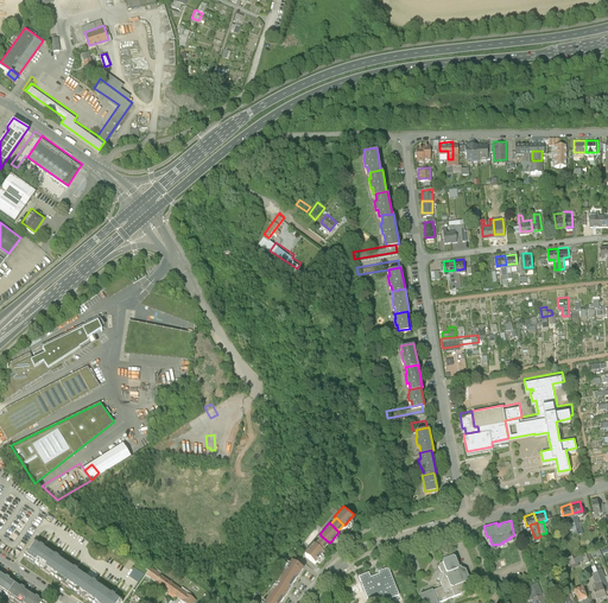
[(322,548),(328,541),(321,535),(315,543),(322,548)]
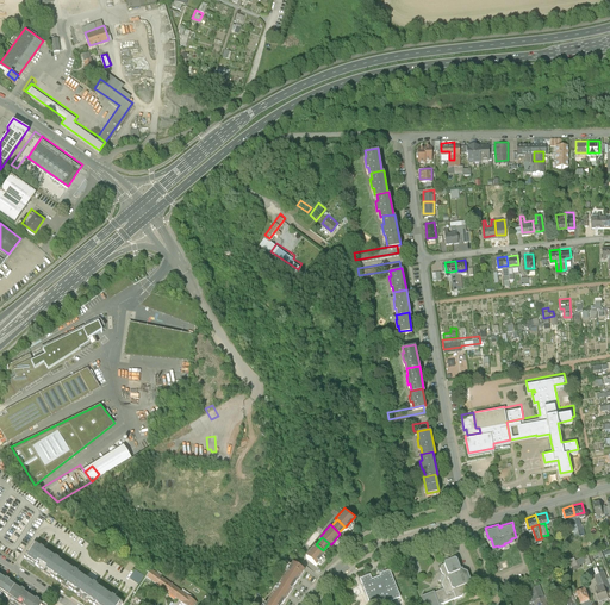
[(44,544),(41,542),(39,543),(36,541),(27,553),(36,559),(38,556),(41,559),(48,548),(43,546),(44,544)]
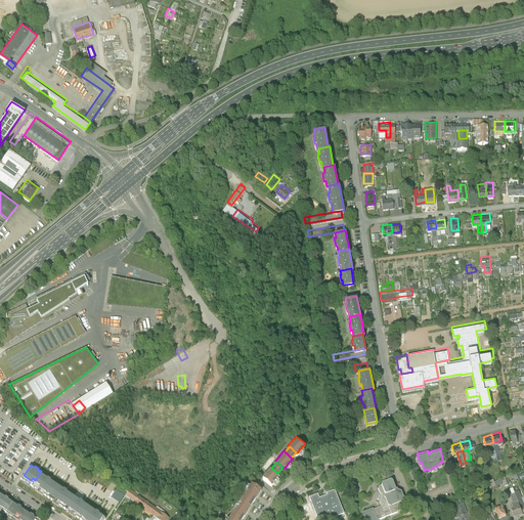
[(278,474),(277,473),(271,468),(270,467),(262,476),(271,483),(278,474)]
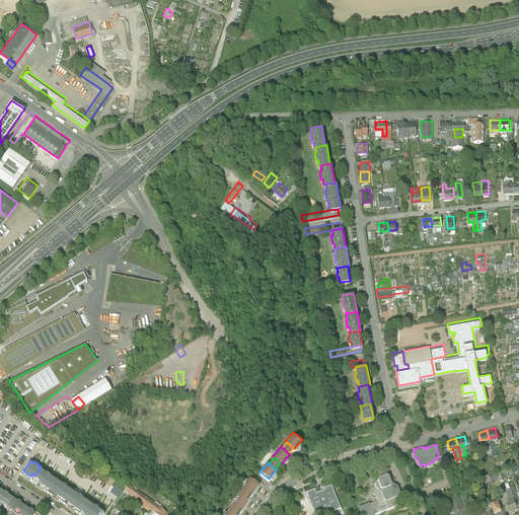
[(512,466),(504,469),(506,474),(518,469),(516,465),(512,466)]
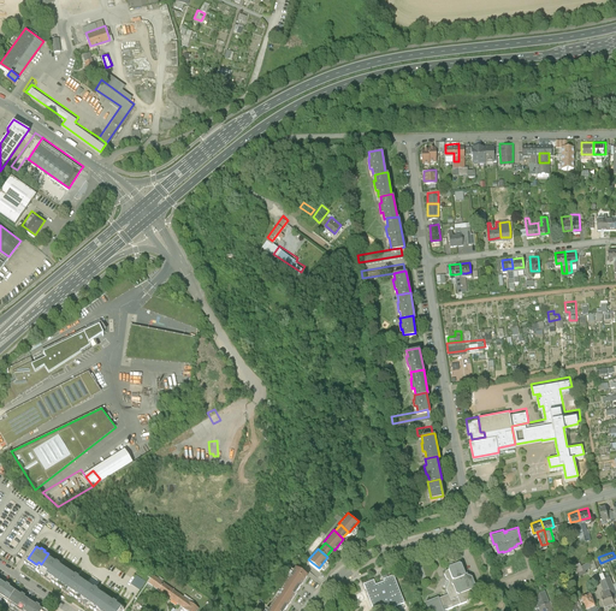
[(55,559),(48,553),(41,564),(47,568),(46,570),(58,579),(66,567),(59,562),(59,561),(57,558),(55,559)]
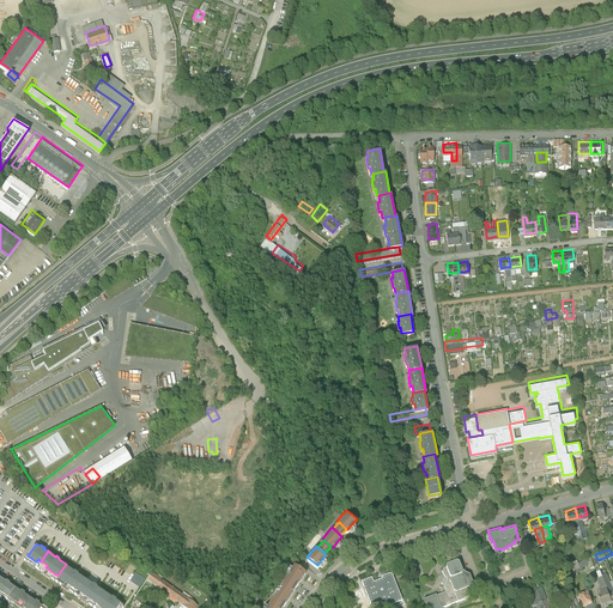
[(594,563),(594,561),(592,554),(578,560),(577,557),(569,560),(572,570),(575,569),(576,571),(584,567),(583,564),(589,561),(590,565),(594,563)]
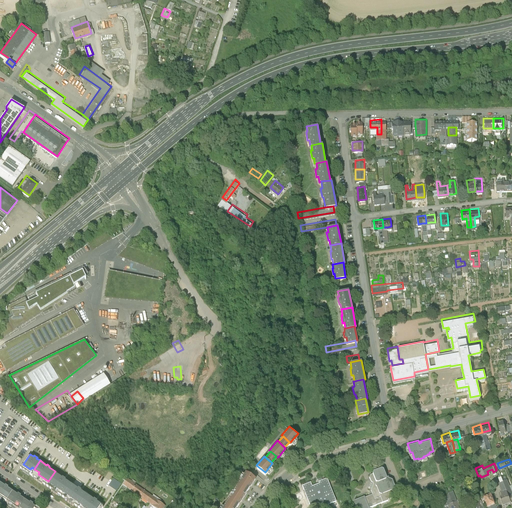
[(372,470),(370,471),(369,474),(371,478),(372,478),(373,481),(371,486),(372,491),(364,494),(364,493),(353,497),(357,507),(369,507),(370,507),(368,504),(372,502),(382,498),(382,499),(388,497),(388,495),(395,493),(396,491),(394,485),(395,483),(392,476),(386,473),(383,465),(381,464),(373,467),(372,469),(372,470)]
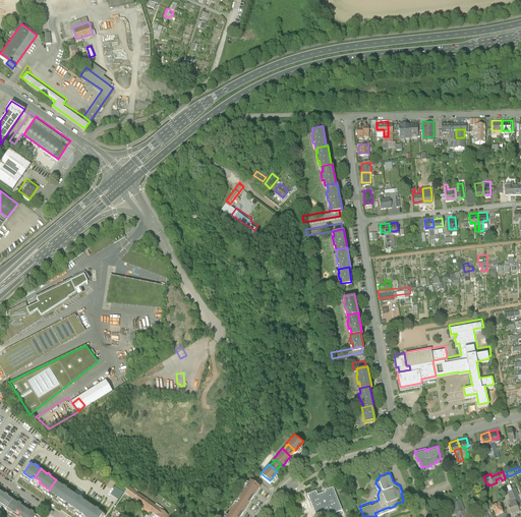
[(249,478),(244,486),(254,494),(259,484),(249,478)]
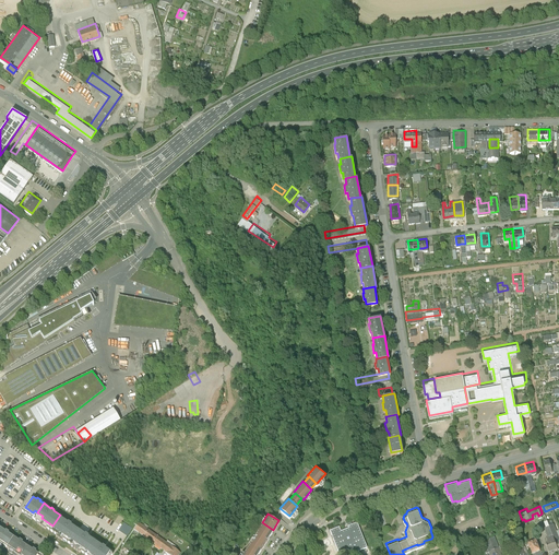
[(68,520),(60,515),(52,526),(70,538),(78,527),(71,521),(68,519),(68,520)]
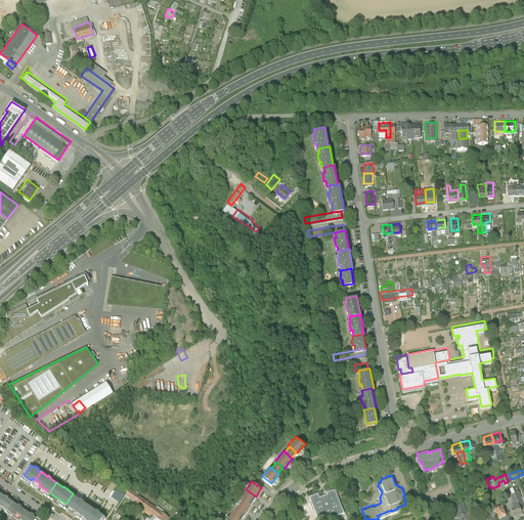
[(317,490),(309,493),(317,515),(325,511),(329,519),(338,516),(336,513),(344,510),(335,486),(326,489),(326,491),(319,493),(317,490)]
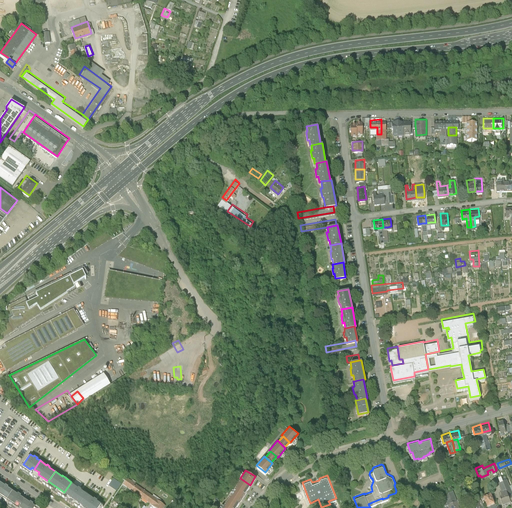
[(153,503),(160,507),(161,507),(165,502),(128,476),(123,482),(153,503)]
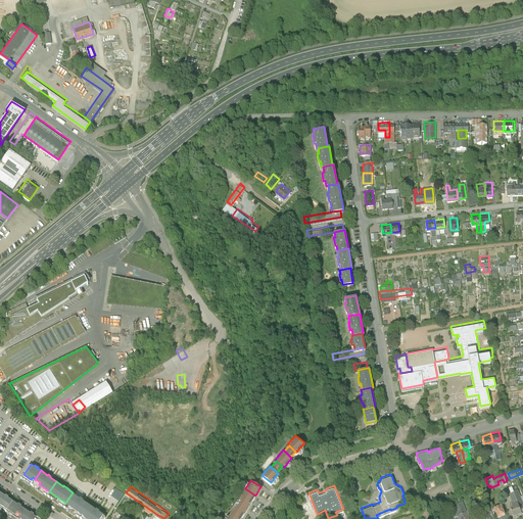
[(517,498),(520,504),(522,502),(522,500),(518,487),(514,488),(514,489),(517,498)]
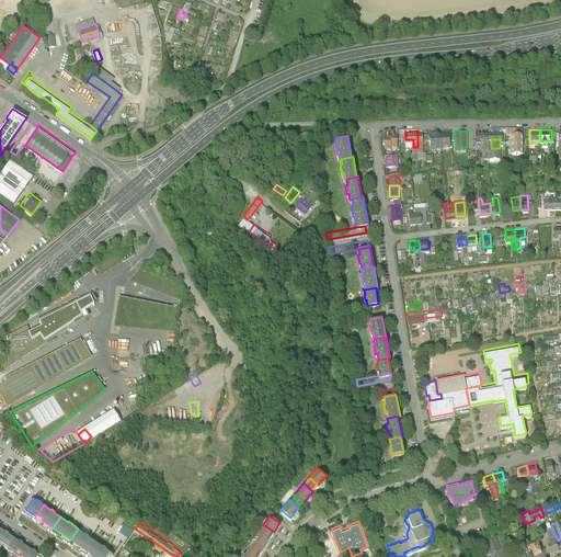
[(263,524),(256,534),(267,541),(274,532),(263,524)]
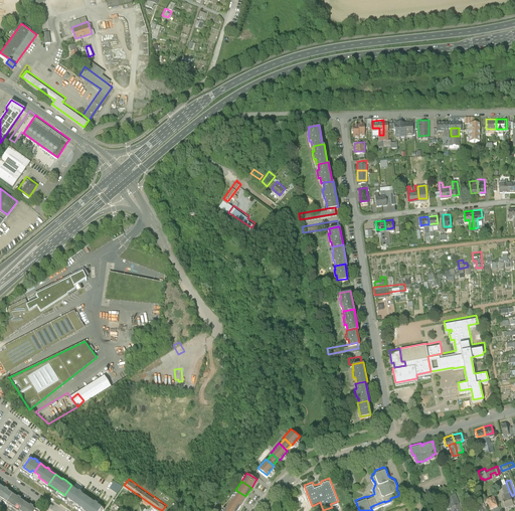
[(13,490),(0,482),(0,496),(6,501),(13,490)]
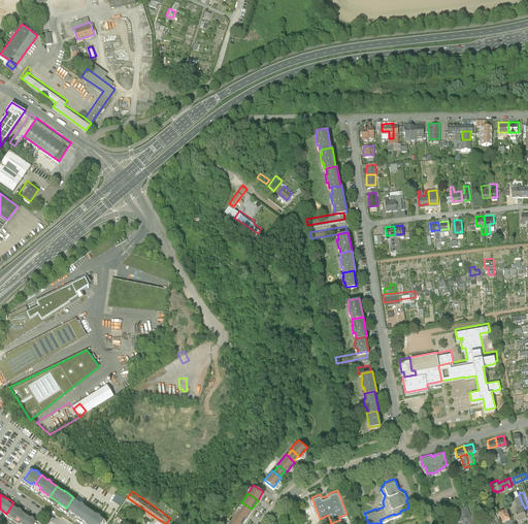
[(80,501),(73,497),(66,508),(83,519),(90,509),(83,503),(84,502),(80,500),(80,501)]
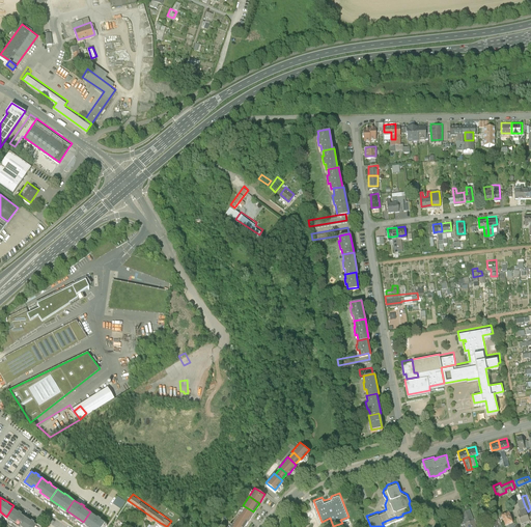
[(6,517),(20,526),(27,516),(14,505),(6,517)]
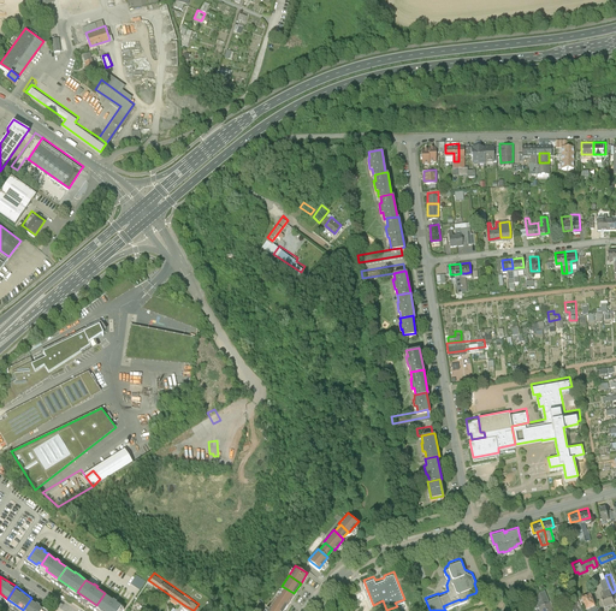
[(282,586),(276,595),(288,603),(294,593),(282,586)]
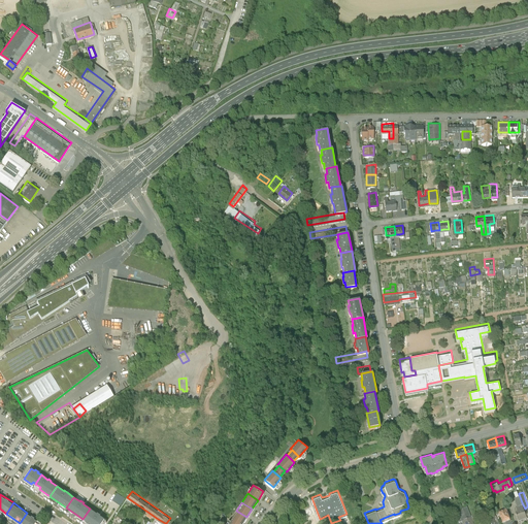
[(525,509),(522,502),(518,503),(517,504),(518,508),(517,509),(516,509),(517,510),(520,519),(527,516),(525,509)]
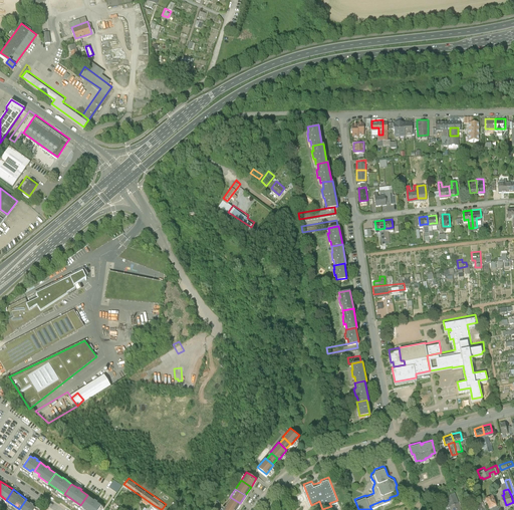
[(452,497),(454,502),(458,501),(459,500),(455,490),(450,491),(452,497)]
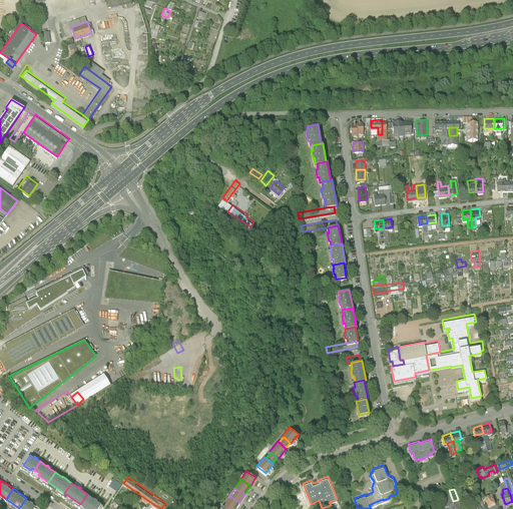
[(492,491),(485,494),(488,503),(496,500),(492,491)]
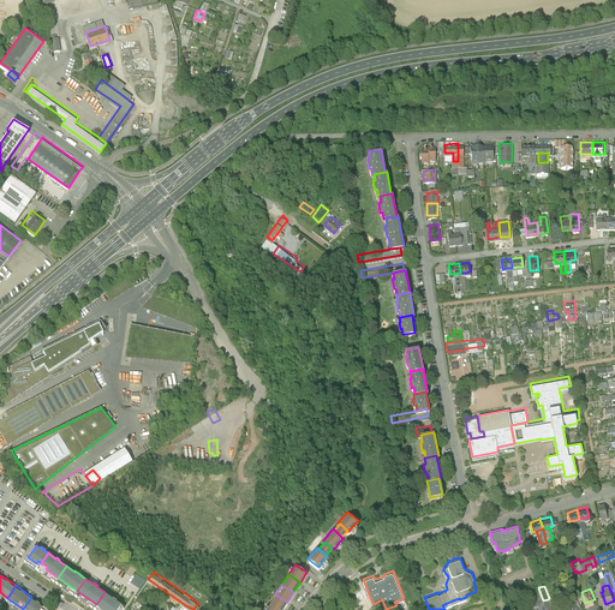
[(112,597),(105,592),(96,604),(100,606),(99,606),(103,609),(115,609),(121,603),(115,599),(117,598),(113,596),(112,597)]
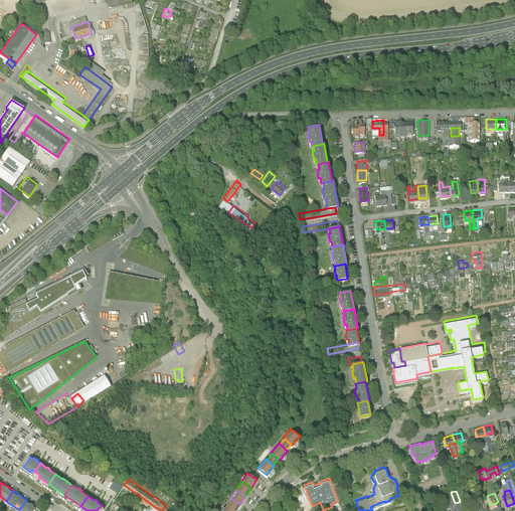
[(230,498),(225,507),(231,510),(235,510),(240,504),(230,498)]
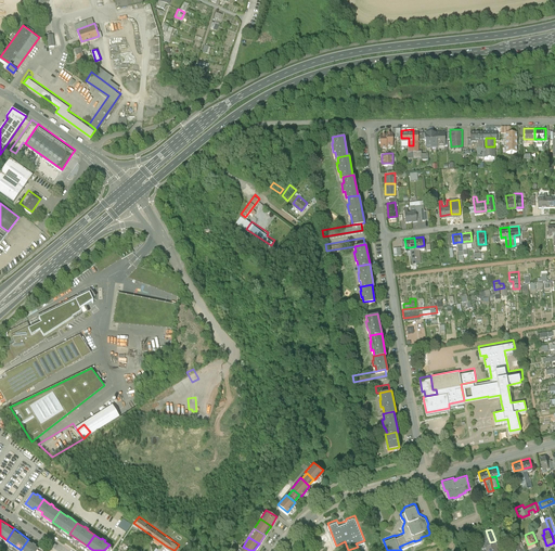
[(482,546),(486,545),(490,542),(488,537),(480,540),(482,546)]
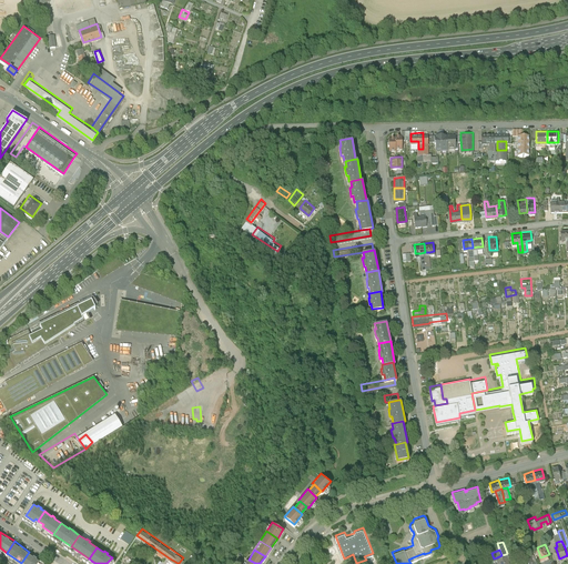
[(42,563),(44,562),(29,552),(21,563),(22,563),(42,563)]
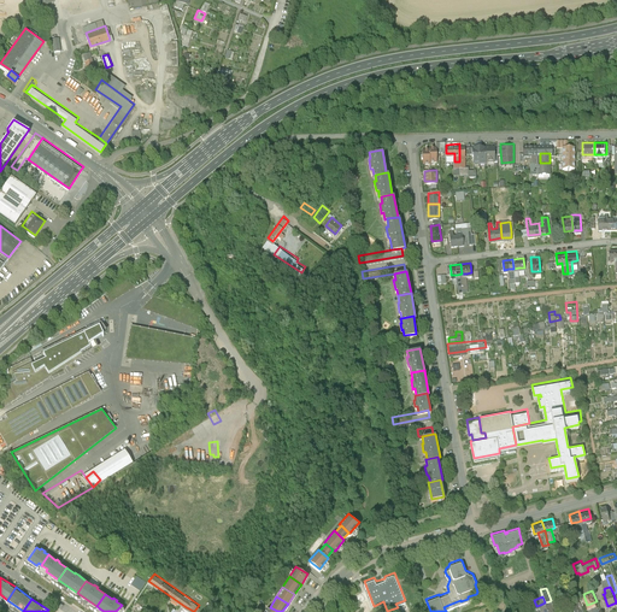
[(140,611),(146,605),(137,599),(128,611),(129,611),(140,611)]
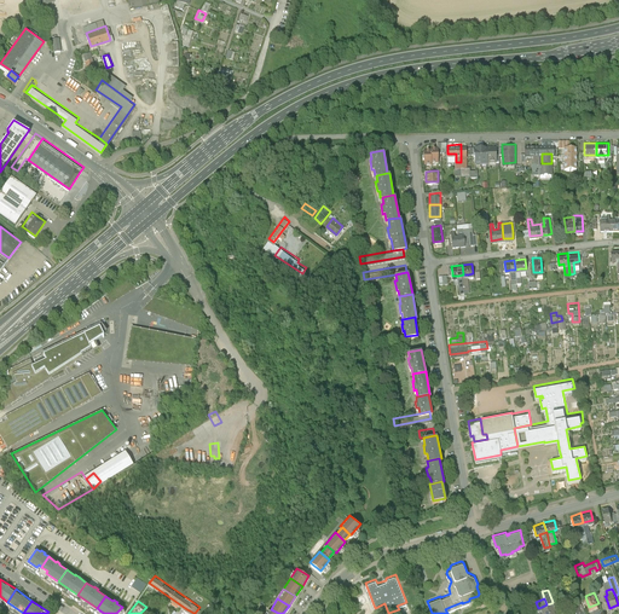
[(583,613),(578,601),(568,604),(572,613),(583,613)]
